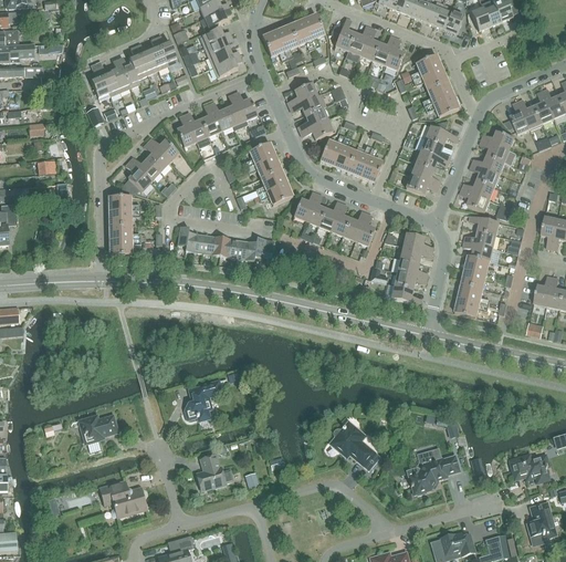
[(205,17),(229,6),(227,1),(219,4),(218,0),(216,0),(200,7),(205,17)]
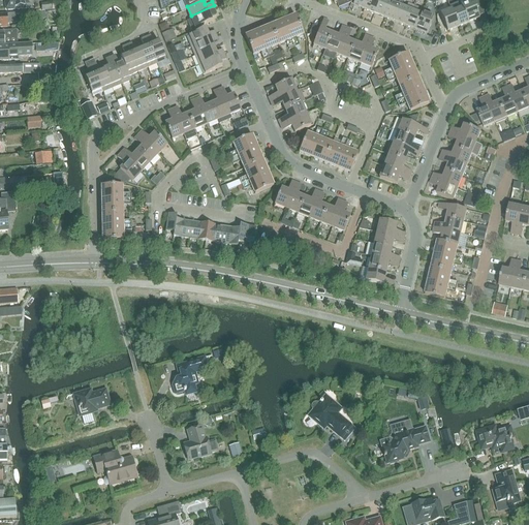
[(374,10),(378,0),(366,0),(364,6),(374,10)]
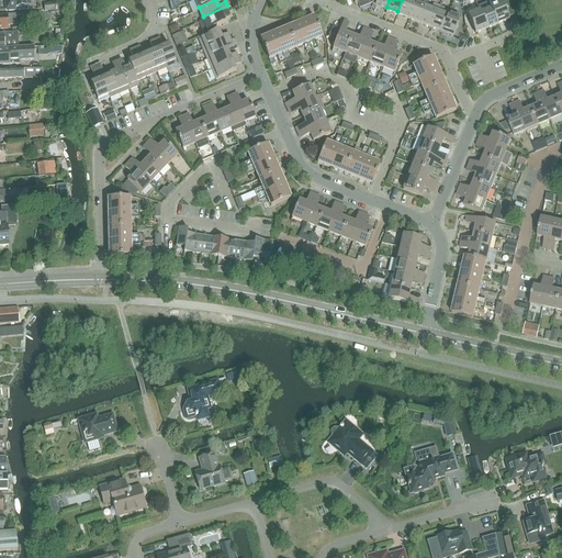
[(408,15),(414,0),(402,0),(397,11),(408,15)]
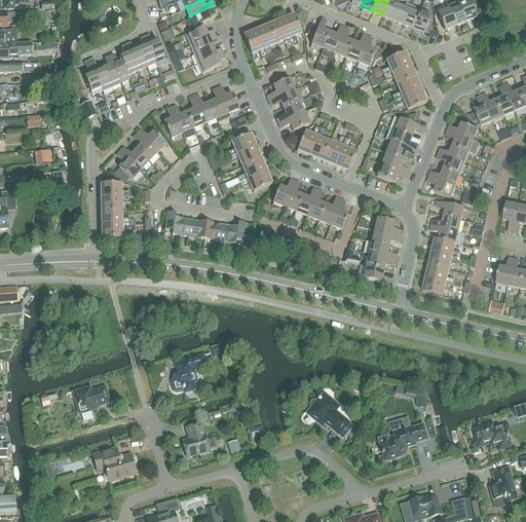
[(392,19),(399,2),(393,0),(387,0),(382,14),(392,19)]
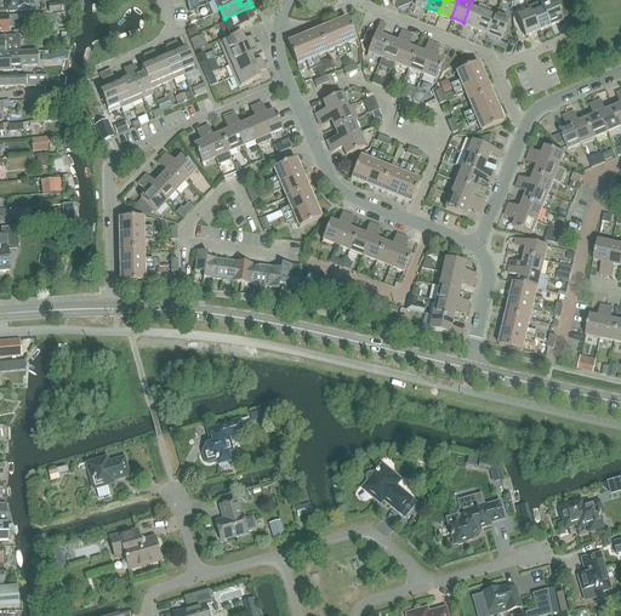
[(535,0),(528,3),(530,6),(537,28),(550,23),(540,1),(539,0),(535,0)]
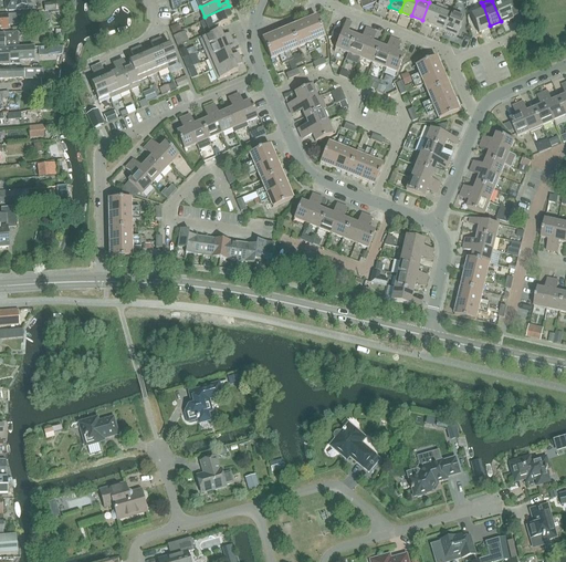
[(492,1),(501,21),(512,16),(511,13),(517,11),(513,0),(495,0),(492,1)]
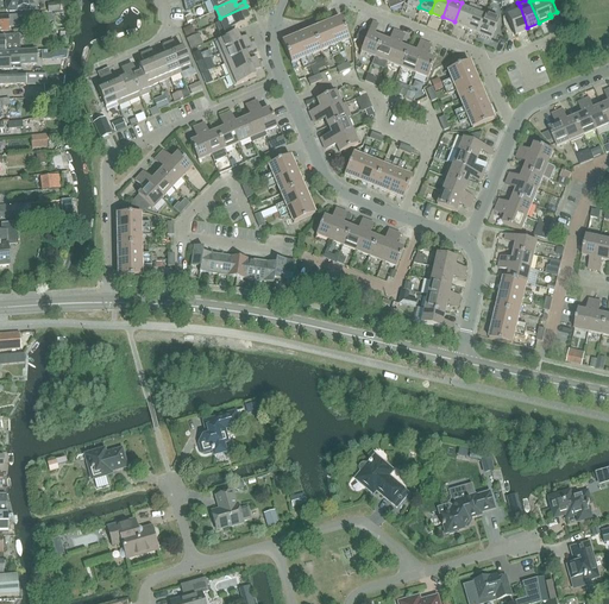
[(466,26),(473,7),(462,2),(454,21),(466,26)]
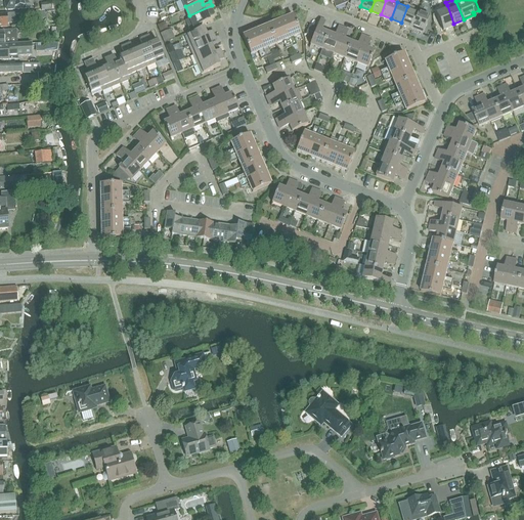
[(417,10),(418,8),(419,6),(409,2),(407,6),(401,23),(411,27),(418,10),(417,10)]
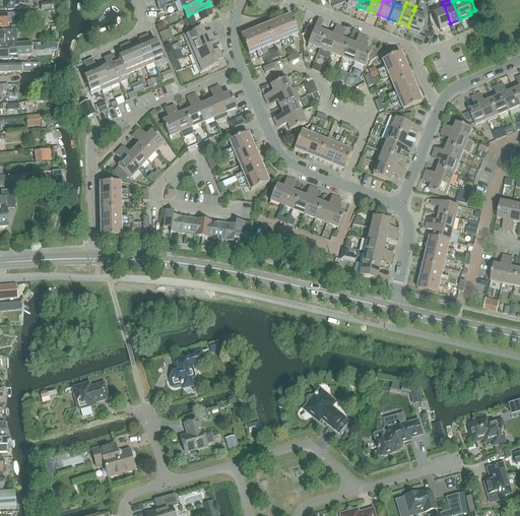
[(210,5),(188,15),(185,16),(189,26),(207,18),(205,13),(212,10),(210,5)]
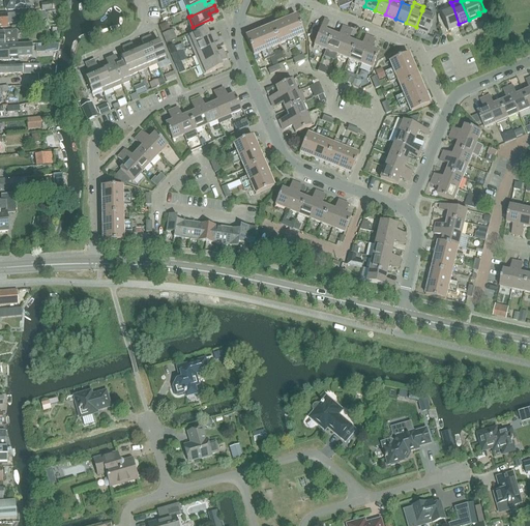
[(459,24),(452,5),(441,10),(448,28),(459,24)]
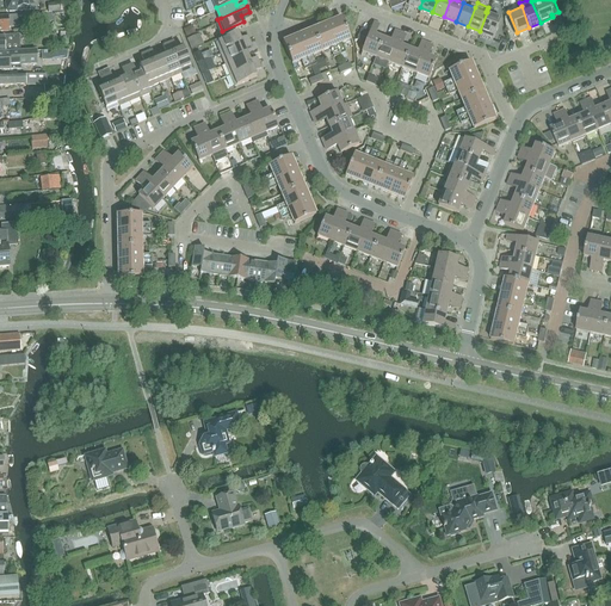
[(48,8),(42,8),(43,18),(56,17),(55,8),(48,8)]
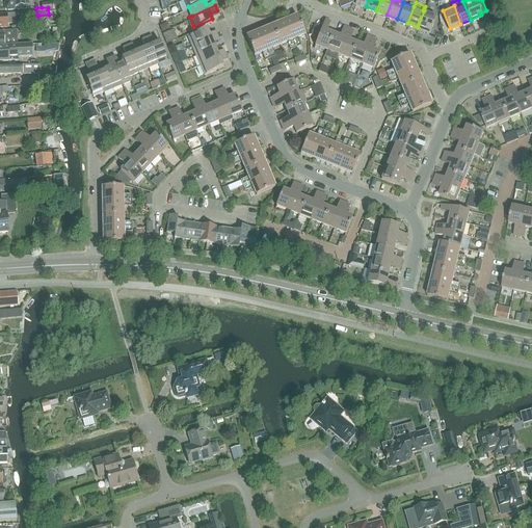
[(424,10),(418,27),(429,31),(435,12),(424,8),(423,10),(424,10)]
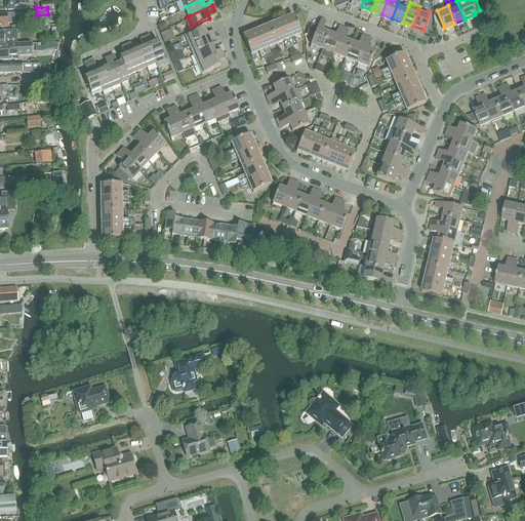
[(0,23),(7,23),(7,19),(15,18),(14,17),(14,12),(14,10),(0,10),(0,23)]
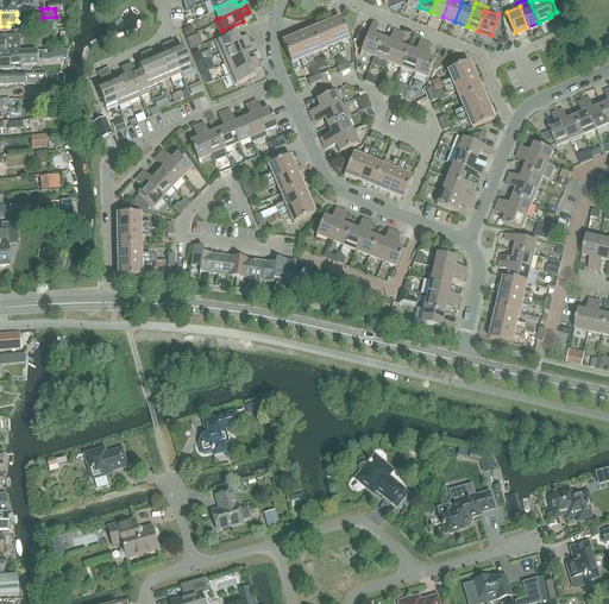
[(326,20),(338,50),(344,49),(340,39),(350,36),(340,14),(326,20)]
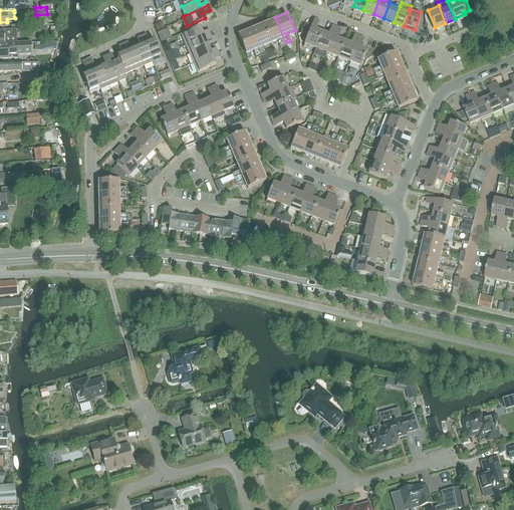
[(315,45),(321,29),(315,27),(319,17),(314,15),(304,40),(315,45)]
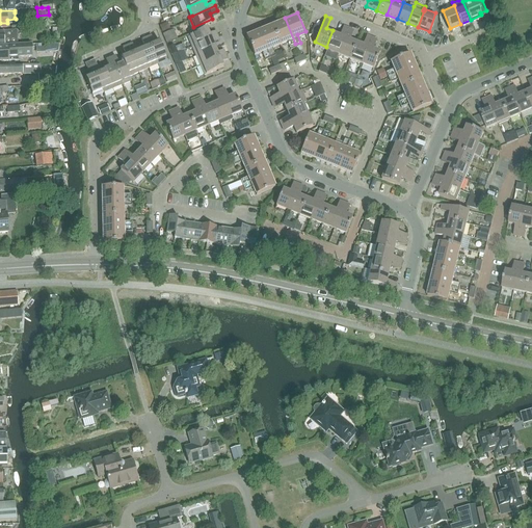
[(291,46),(295,44),(285,18),(272,23),(280,42),(287,38),(291,46)]
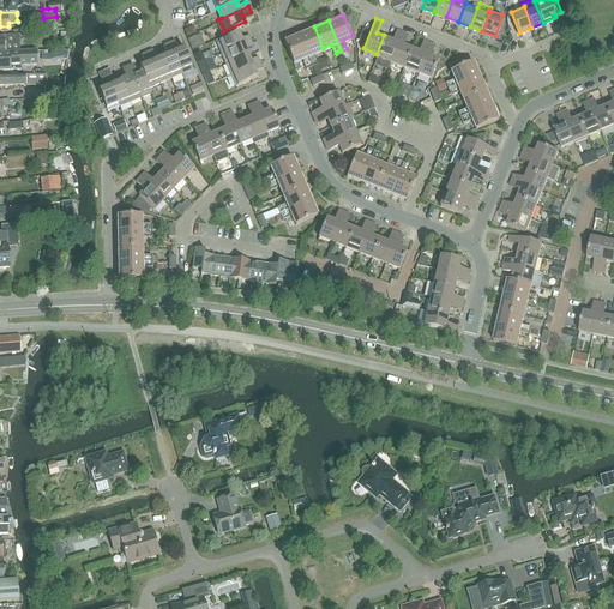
[(193,23),(185,26),(187,32),(196,29),(193,23)]
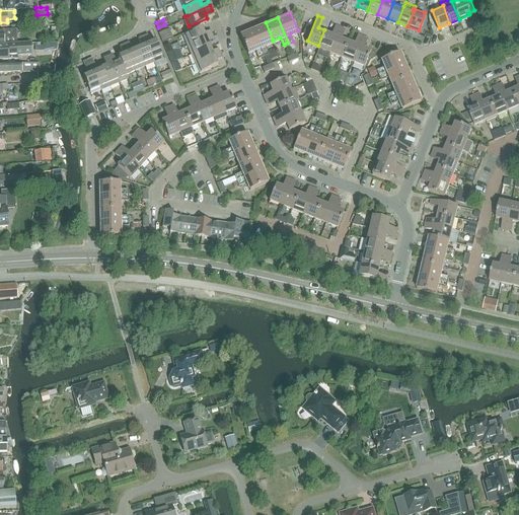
[(266,44),(273,41),(266,22),(252,27),(264,54),(269,52),(266,44)]
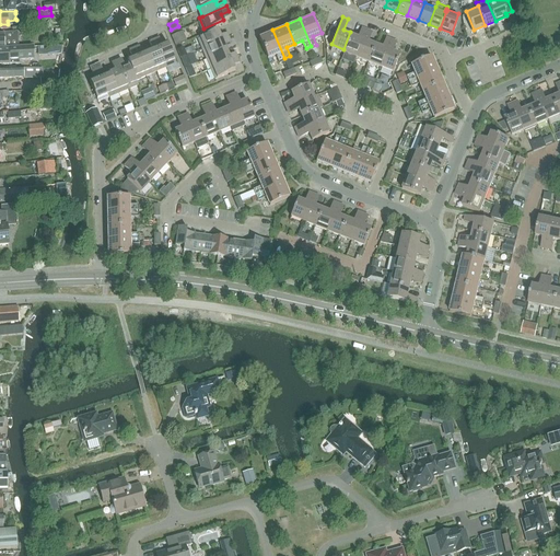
[(350,32),(343,49),(342,54),(354,58),(356,54),(366,26),(361,24),(358,35),(350,32)]
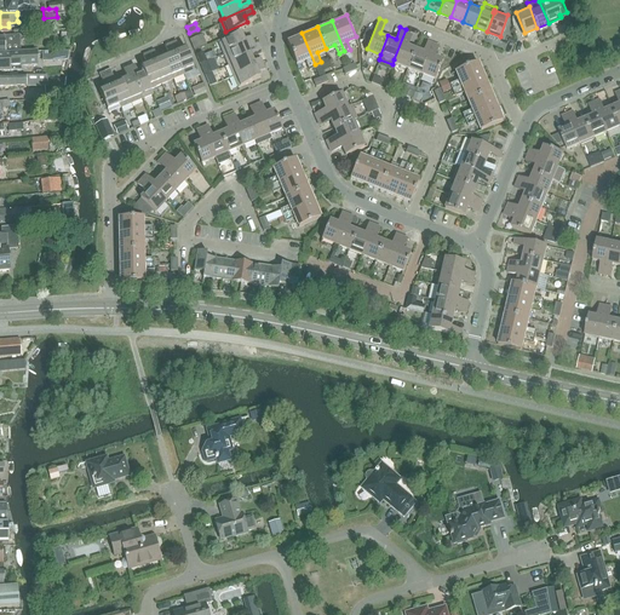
[(408,65),(415,46),(407,44),(412,32),(406,29),(394,59),(408,65)]
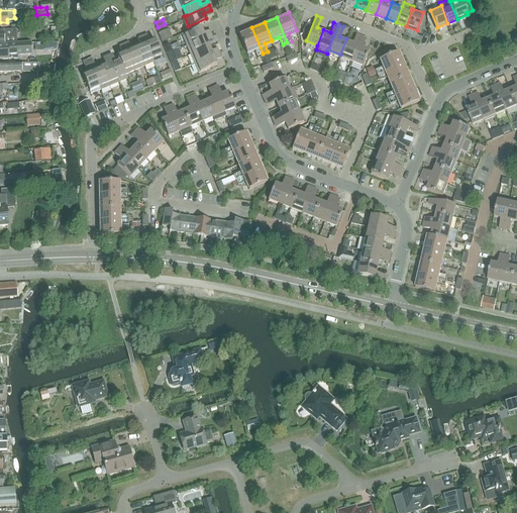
[(186,42),(211,31),(209,26),(203,29),(201,25),(182,32),(186,42)]
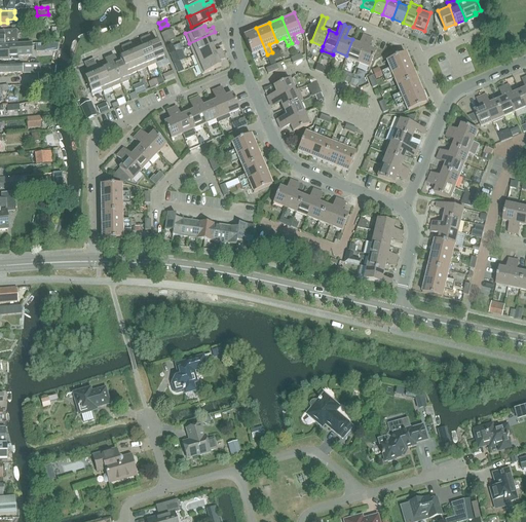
[(0,40),(16,40),(16,27),(0,27),(0,40)]
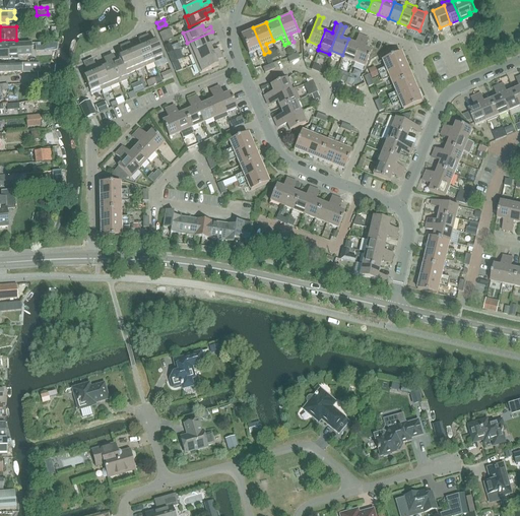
[(170,26),(159,30),(164,40),(174,35),(170,26)]
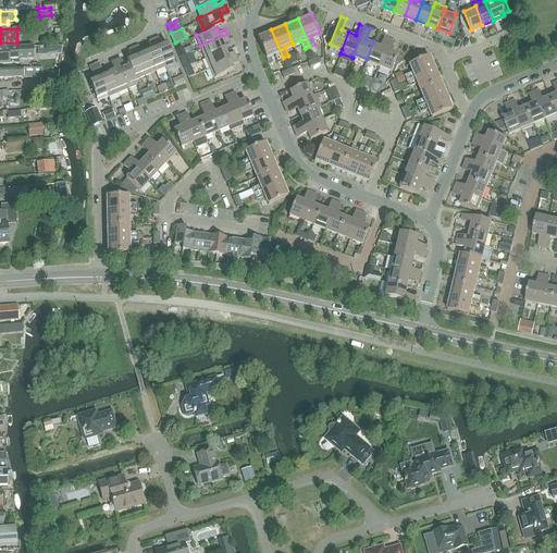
[(277,59),(283,58),(271,29),(258,35),(265,54),(274,51),(277,59)]
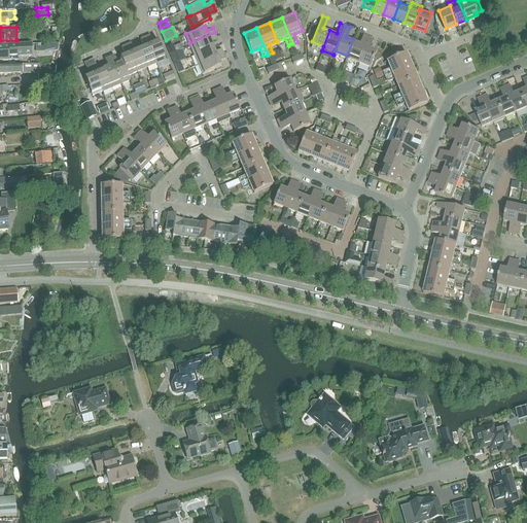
[(166,57),(165,53),(157,36),(152,38),(149,32),(145,33),(156,60),(166,57)]
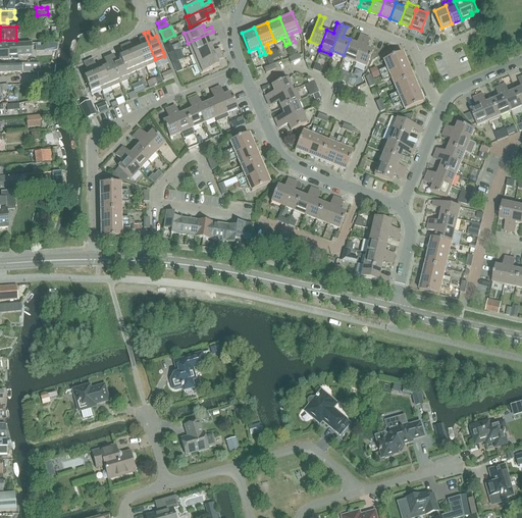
[(192,52),(210,44),(209,39),(215,37),(213,32),(188,43),(192,52)]
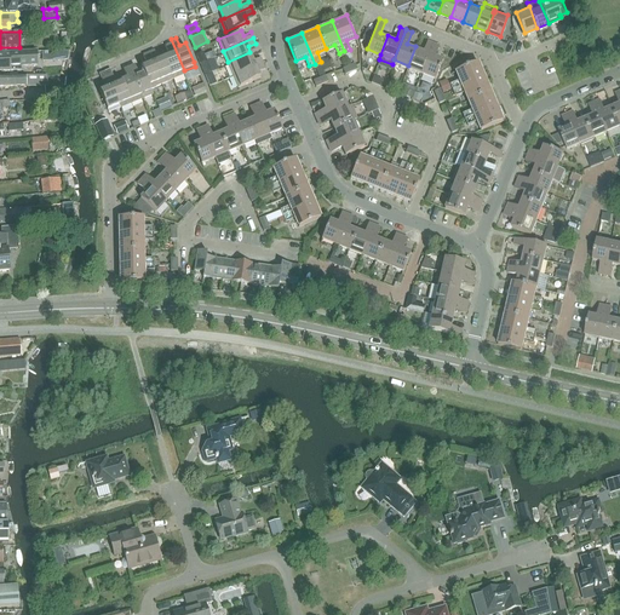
[(422,70),(434,40),(428,38),(423,50),(415,46),(408,65),(422,70)]
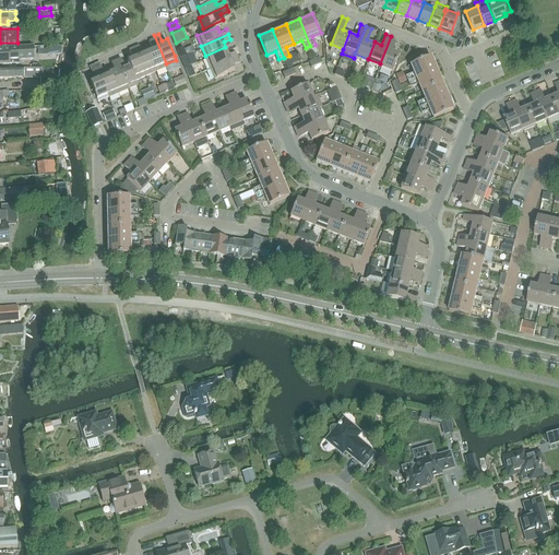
[(156,68),(166,63),(154,35),(149,37),(152,45),(146,47),(156,68)]
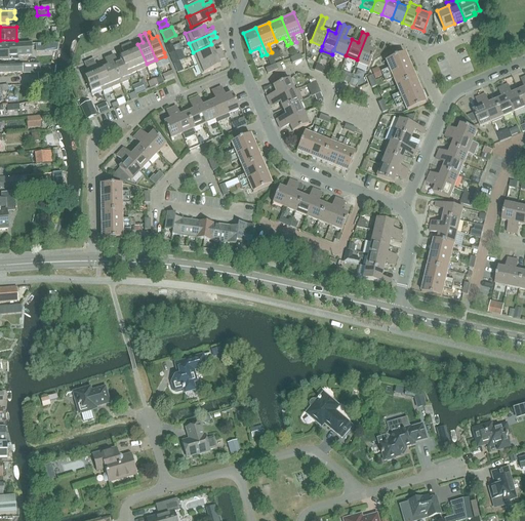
[(367,34),(357,59),(368,65),(374,48),(368,45),(371,36),(367,34)]
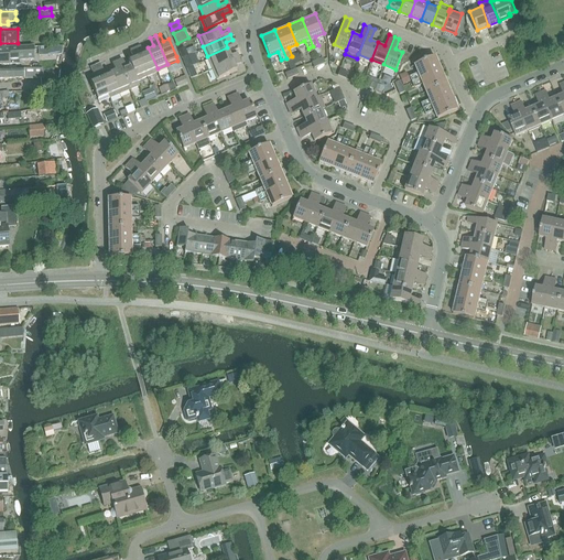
[(134,44),(148,73),(158,68),(148,47),(143,50),(140,42),(134,44)]
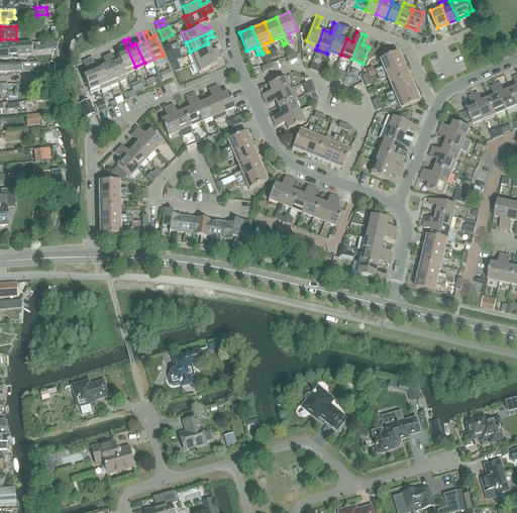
[(17,56),(18,53),(31,52),(30,39),(0,40),(0,56),(9,56),(12,57),(17,56)]
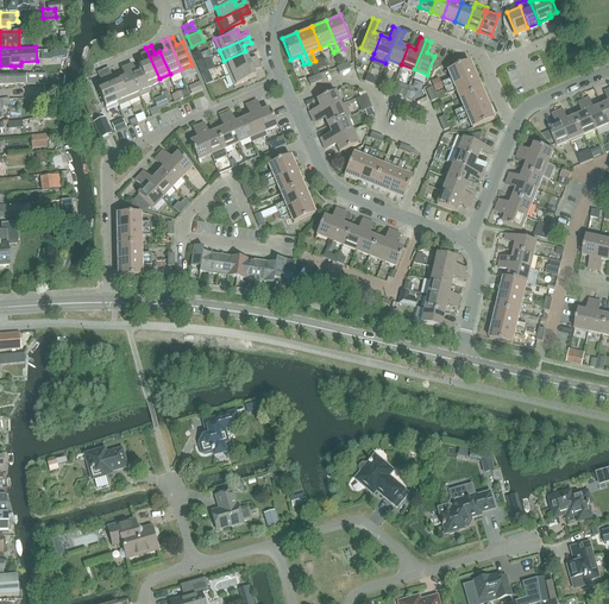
[(138,61),(140,65),(149,83),(159,79),(145,48),(140,50),(144,58),(138,61)]
